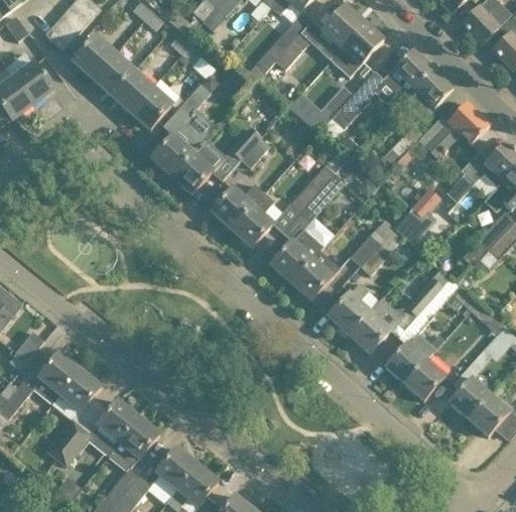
[(4,0),(11,9),(20,2),(18,0),(4,0)]
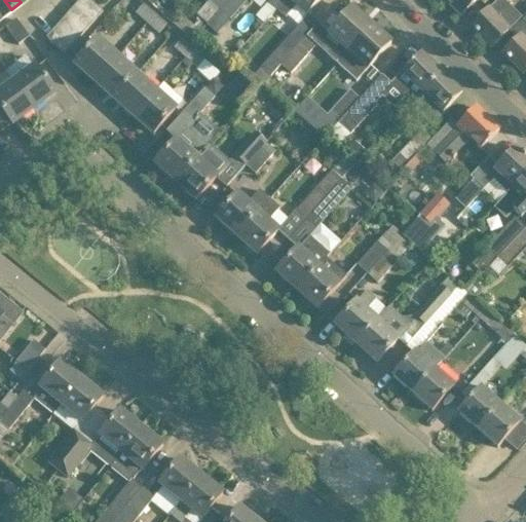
[(78,0),(75,3),(94,20),(103,8),(94,0),(78,0)]
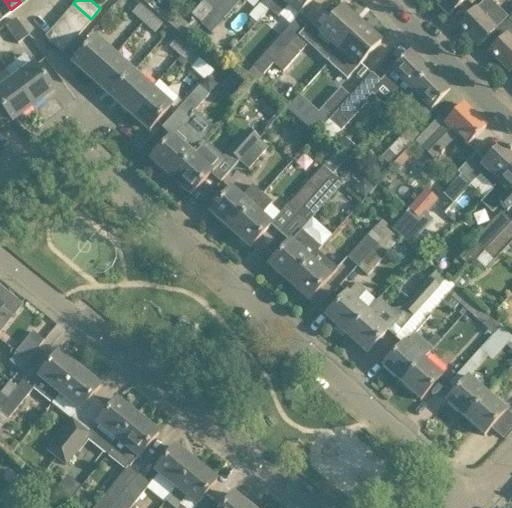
[(167,12),(163,16),(181,31),(187,37),(215,7),(207,0),(201,0),(191,12),(195,15),(188,22),(177,13),(173,18),(167,12)]
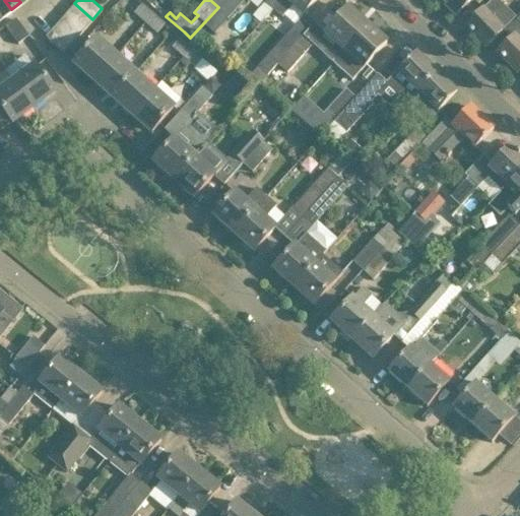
[(224,0),(218,7),(228,16),(243,0),(265,0),(253,13),(261,21),(273,7),(279,0),(224,0)]
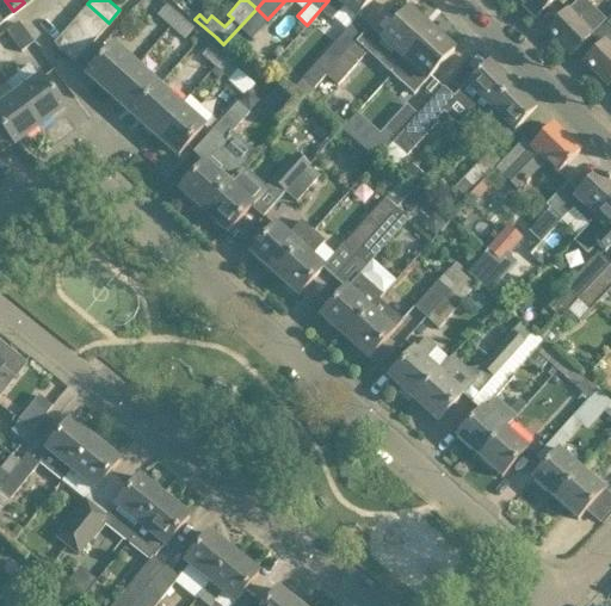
[(328,0),(321,8),(331,18),(345,4),(357,14),(370,0),(328,0)]
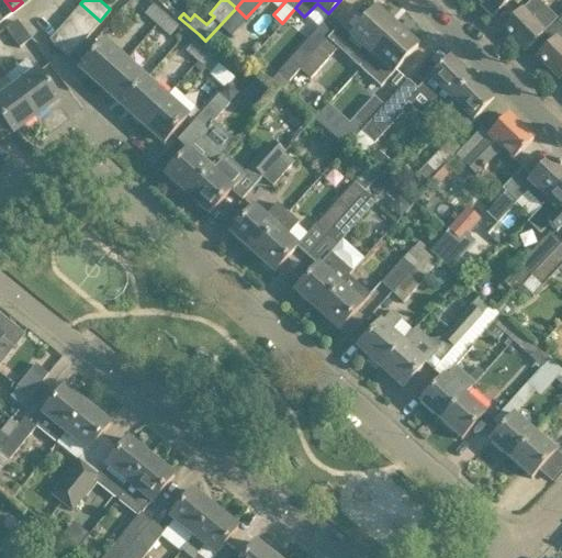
[(478,0),(491,14),(504,0),(478,0)]
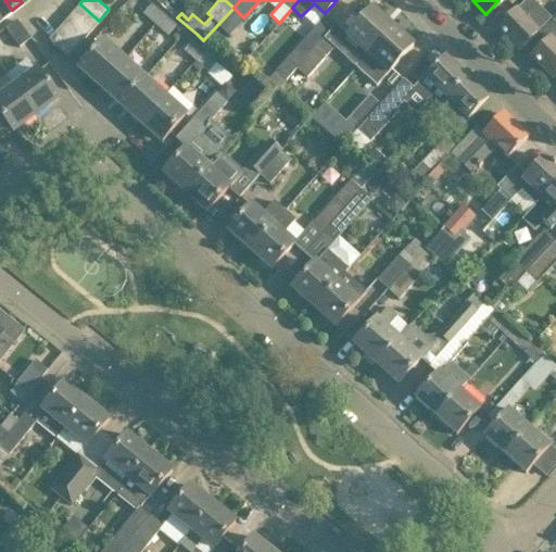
[(522,0),(497,26),(518,48),(538,29),(548,17),(538,8),(531,0),(522,0)]
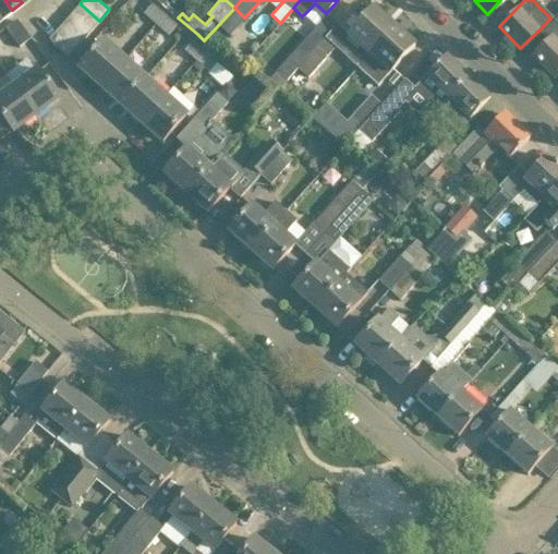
[(144,11),(156,22),(165,12),(152,1),(144,11)]
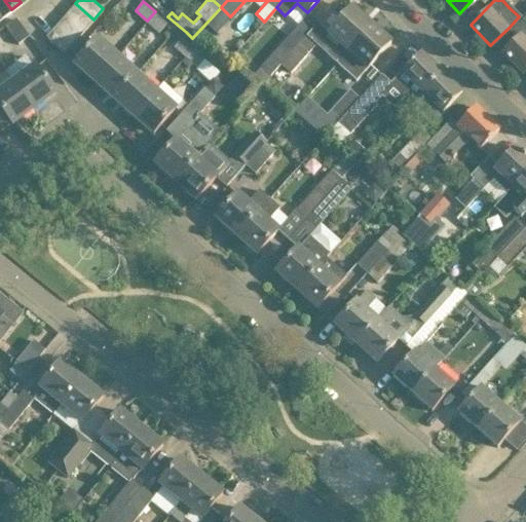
[(66,13),(84,30),(94,20),(75,3),(66,13)]
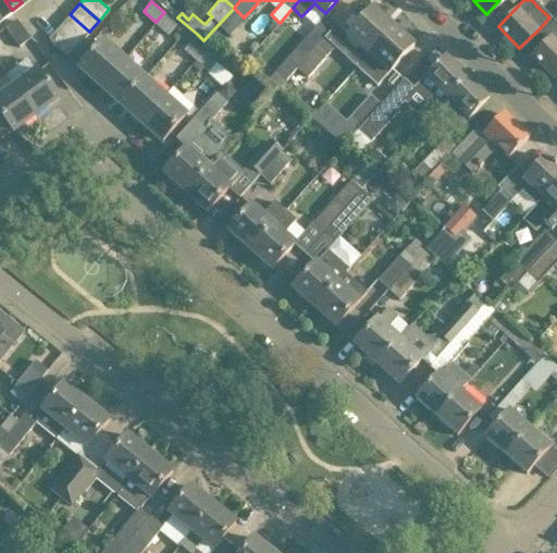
[(358,44),(347,57),(358,66),(397,23),(375,3),(351,32),(348,35),(358,44)]
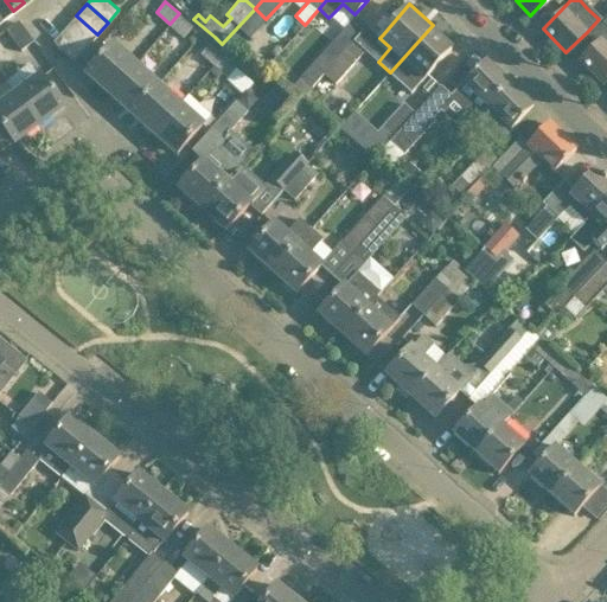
[(192,25),(179,13),(170,24),(183,36),(192,25)]
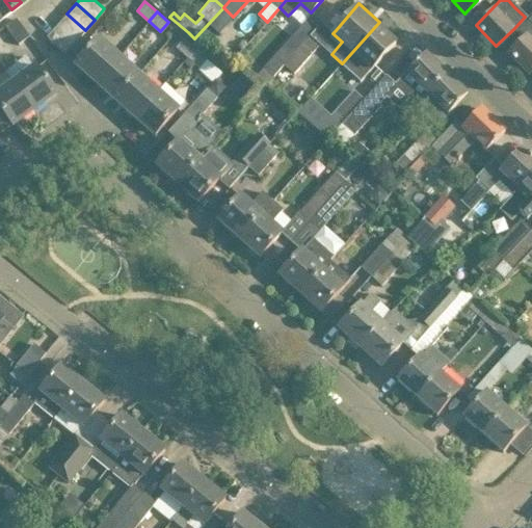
[(531,11),(517,27),(527,35),(509,53),(530,74),(531,72),(531,11)]
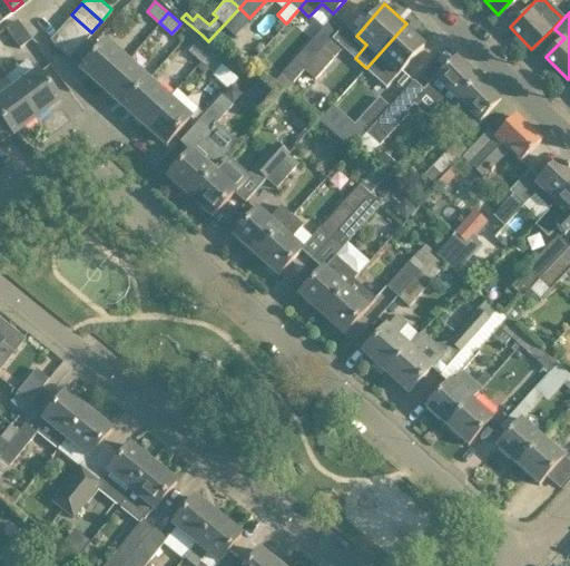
[(61,26),(81,44),(91,32),(71,15),(61,26)]
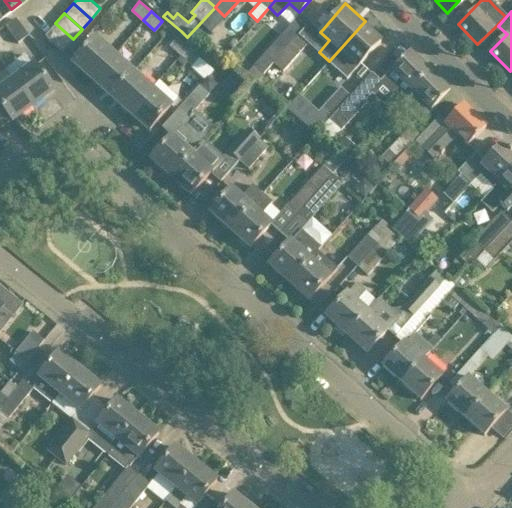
[(28,35),(16,17),(5,25),(18,42),(28,35)]
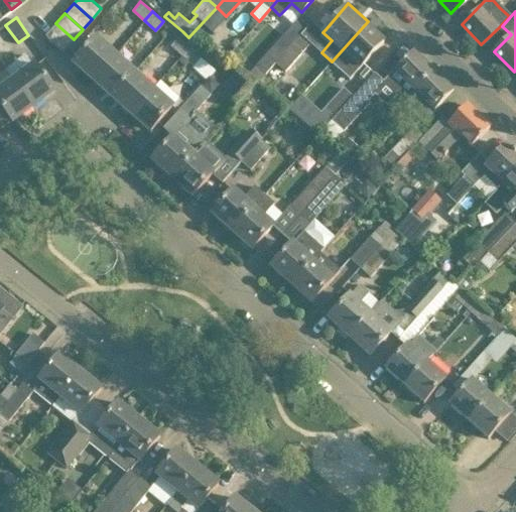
[(368,21),(332,61),(351,79),(361,67),(386,38),(368,21)]
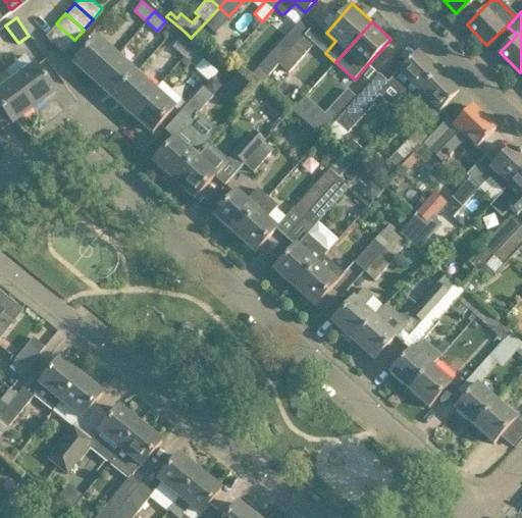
[(64,50),(74,40),(56,23),(46,35),(64,50)]
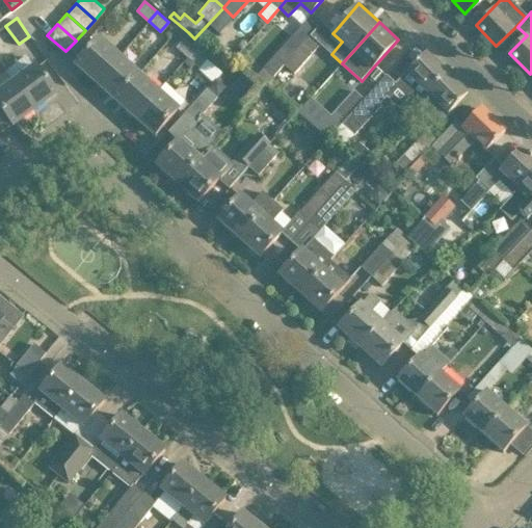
[(301,44),(285,62),(295,72),(320,44),(310,34),(301,44)]
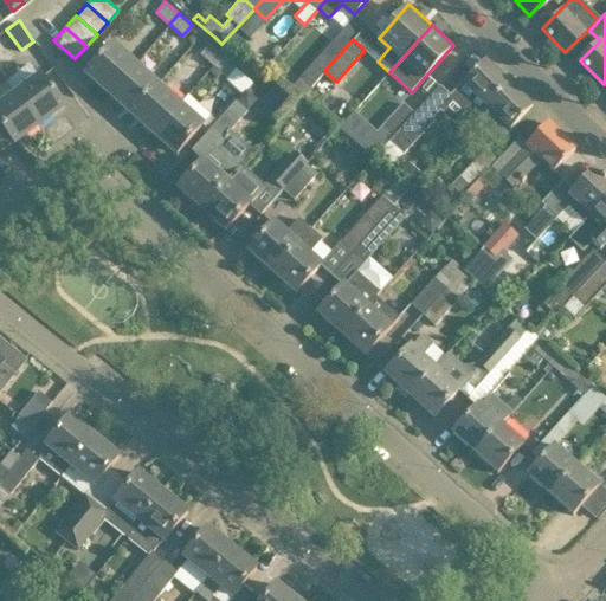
[(333,40),(301,75),(311,85),(324,71),(343,50),(333,40)]
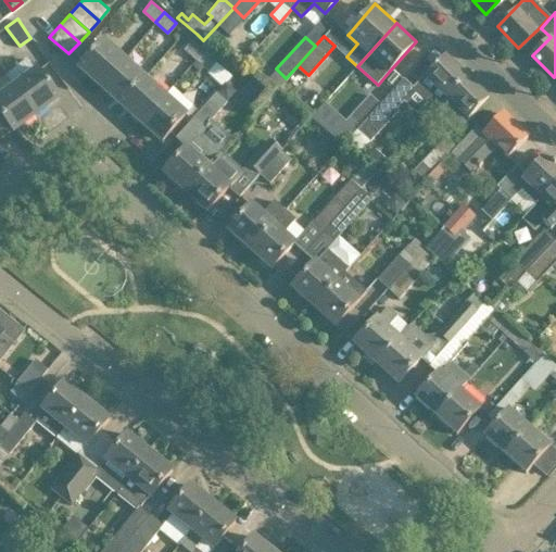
[(78,65),(100,84),(123,59),(102,39),(78,65)]
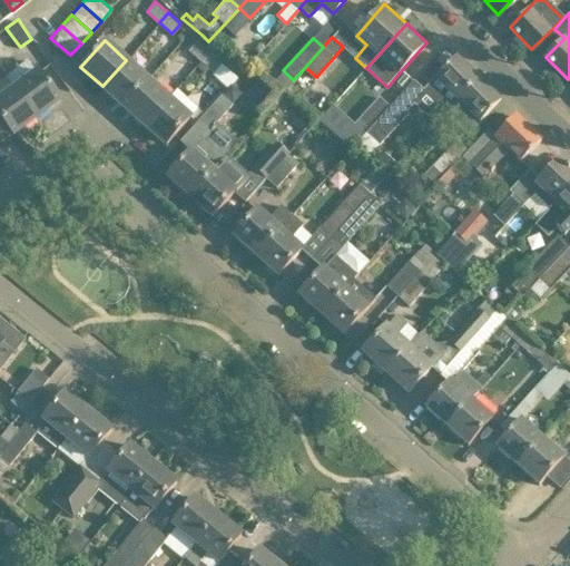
[(188,49),(202,60),(209,51),(196,40),(188,49)]
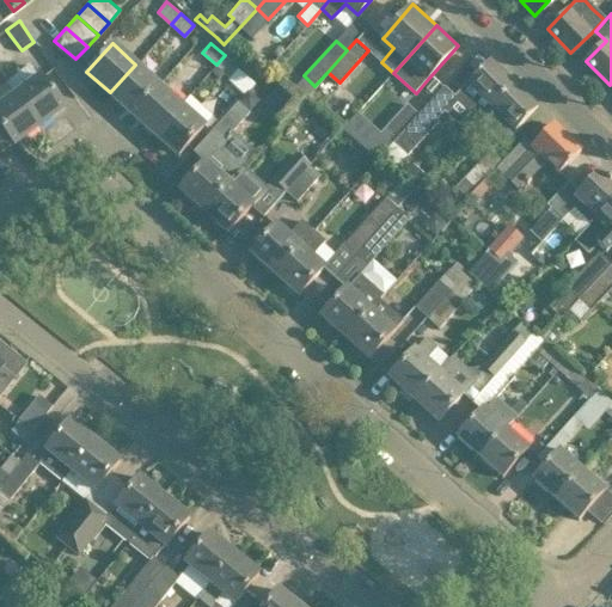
[(225,55),(216,65),(230,77),(238,67),(225,55)]
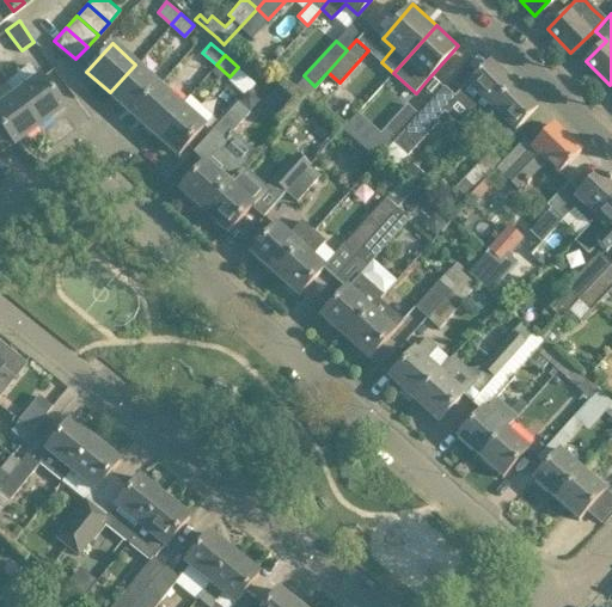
[(255,56),(242,69),(251,78),(263,63),(255,56)]
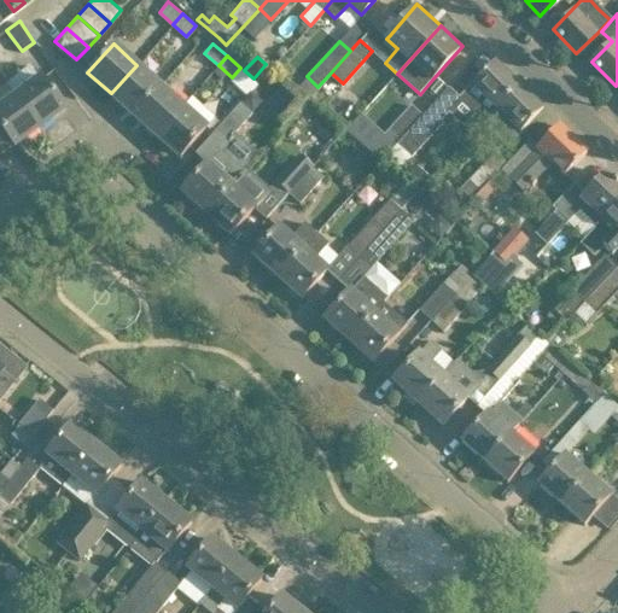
[(464,101),(483,120),(496,106),(519,85),(494,60),(464,92),(464,101)]
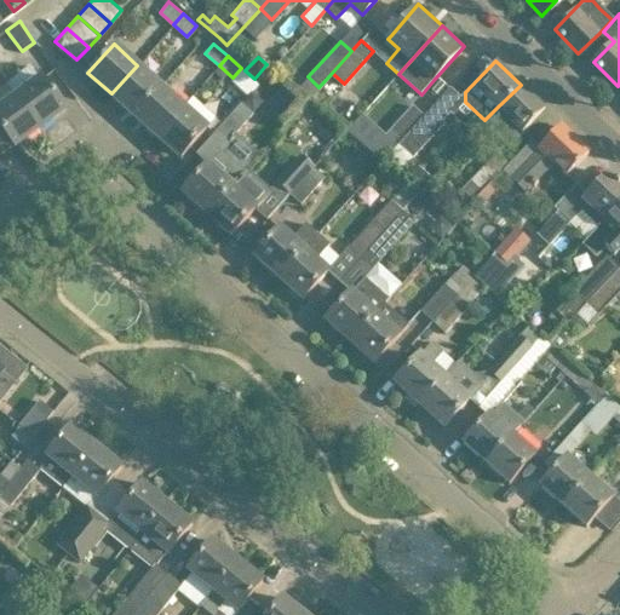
[(137,65),(112,93),(135,115),(161,86),(137,65)]
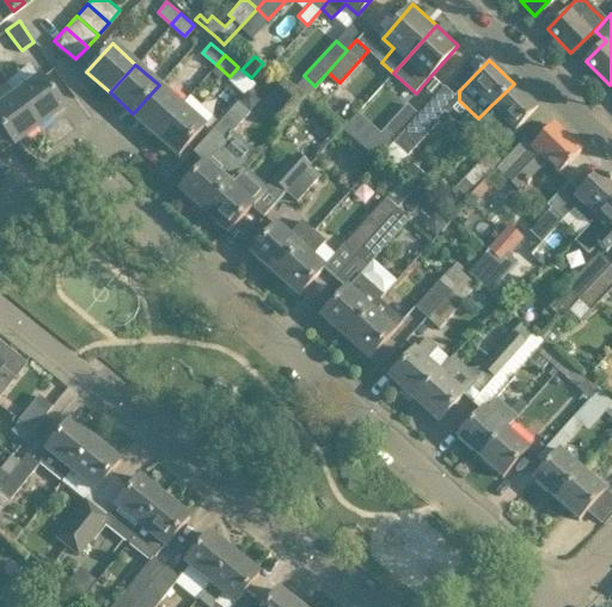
[(41,77),(17,94),(38,124),(65,105),(43,75),(41,77)]
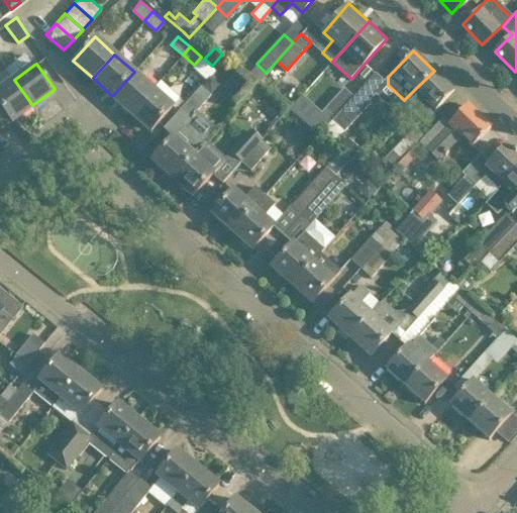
[(415,89),(404,100),(425,121),(440,105),(454,91),(434,71),(415,89)]
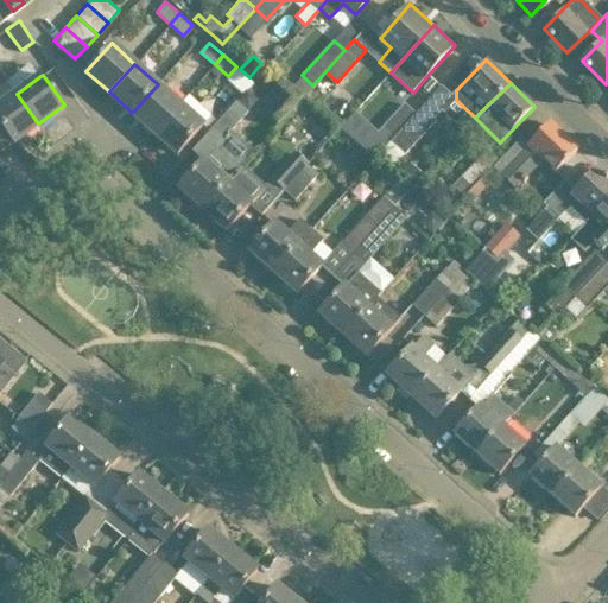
[(158,84),(132,113),(154,133),(181,105),(158,84)]
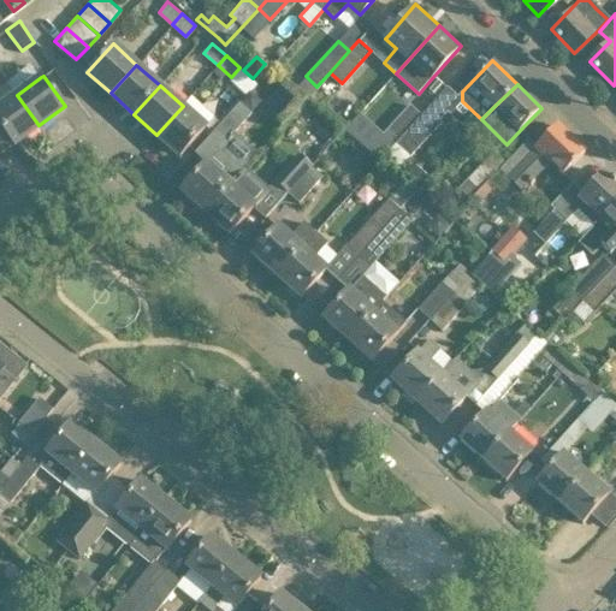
[(0,124),(1,124),(15,142),(35,128),(39,125),(17,95),(0,106),(0,124)]
